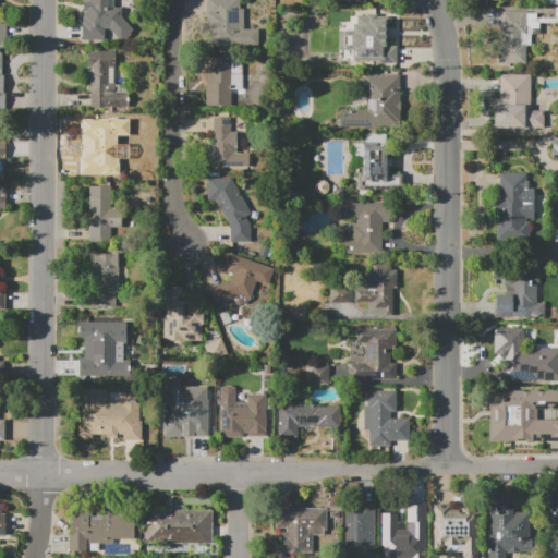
[(122,17),(133,29),(130,33),(131,34),(125,39),(124,38),(121,41),(109,28),(105,28),(105,40),(82,40),(82,16),(84,16),(84,12),(83,12),(83,1),(86,1),(86,0),(114,0),(114,8),(122,8),(122,17)]
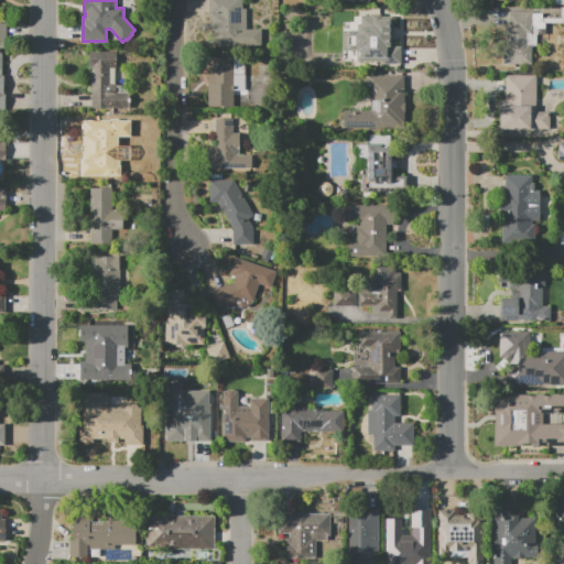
[(261,30),(261,45),(212,45),(212,29),(209,29),(210,11),(208,11),(208,0),(242,0),(242,9),(251,9),(251,29),(261,30)]
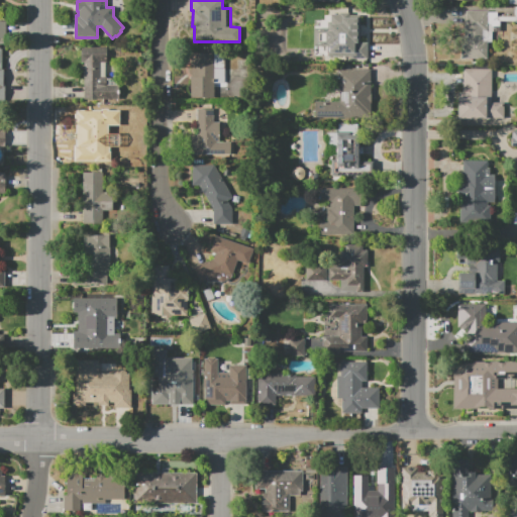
[(497,12),(497,16),(515,16),(515,6),(516,6),(516,22),(515,22),(515,21),(500,21),(500,26),(493,26),(493,31),(492,31),(492,42),(487,42),(487,59),(461,59),(460,25),(467,25),(467,11),(488,11),(488,12),(497,12)]
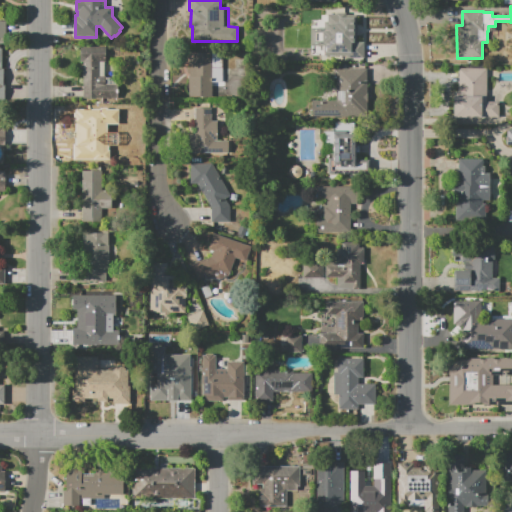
[(352,37),(367,42),(362,58),(352,55),(352,59),(326,59),(326,37),(316,37),(316,18),(352,18),(352,37)]
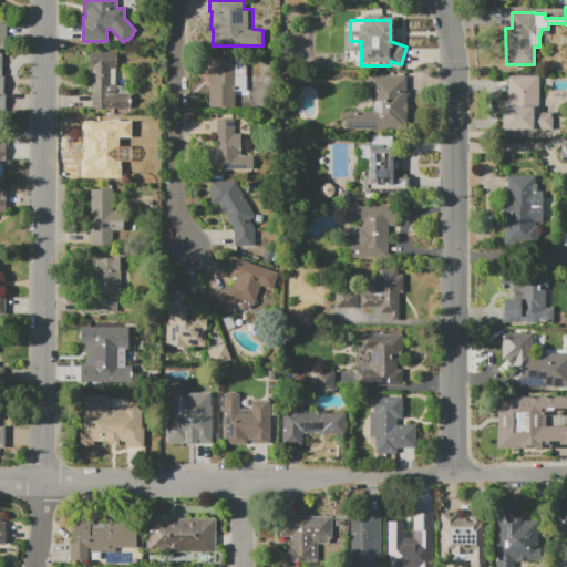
[(92,109),(92,84),(91,84),(91,78),(92,78),(92,68),(89,68),(89,52),(116,52),(116,93),(129,94),(129,109),(92,109)]
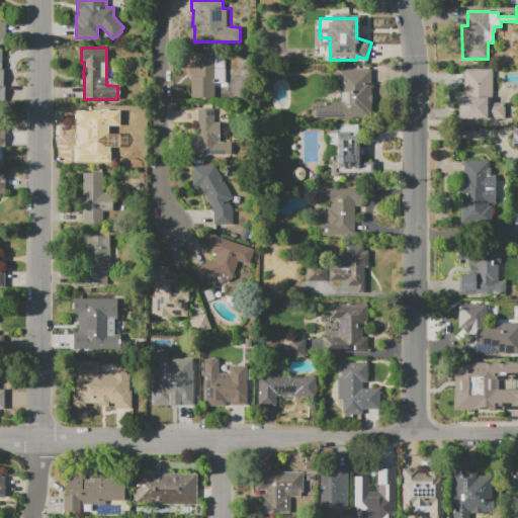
[(191,98),(191,53),(227,53),(227,87),(214,87),(214,99),(191,98)]
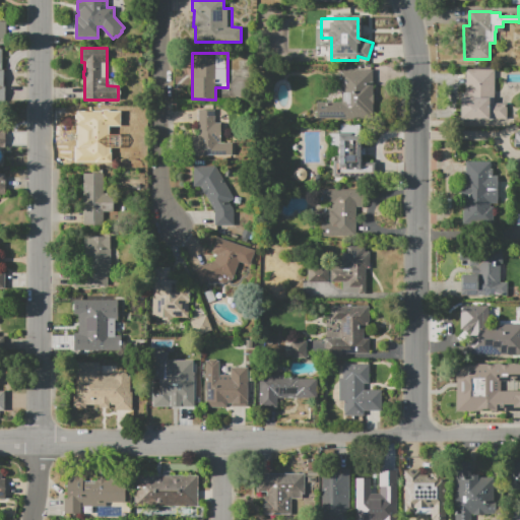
[(465,69),(494,69),(494,104),(506,103),(506,119),(461,119),(461,98),(465,98),(465,69)]
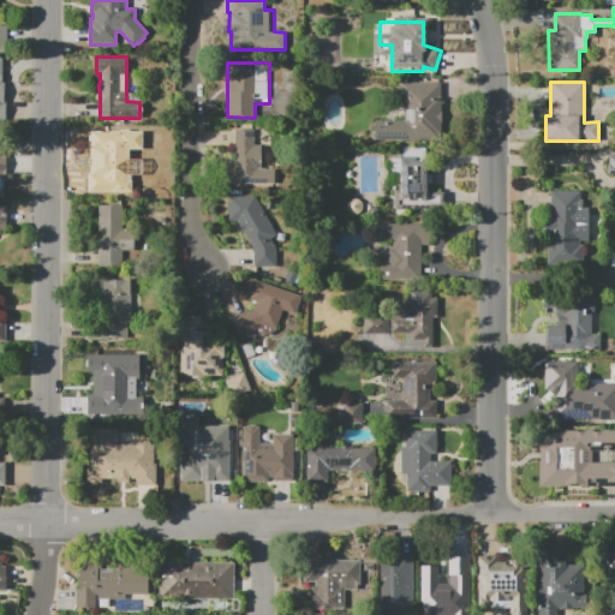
[(404,83),(441,83),(440,135),(430,135),(430,139),(375,139),(375,120),(404,120),(404,83)]
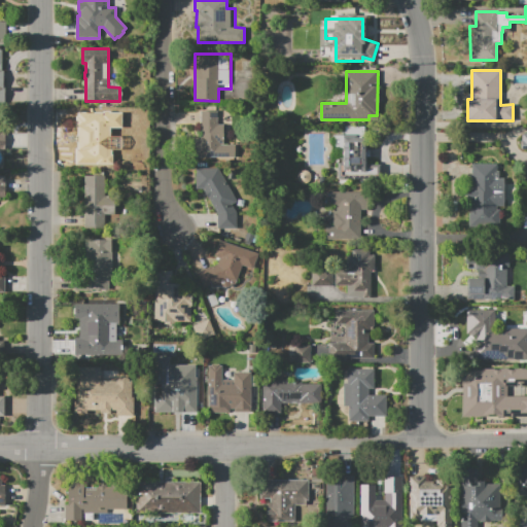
[(195,159),(195,138),(200,138),(200,111),(218,111),(218,125),(223,125),(223,135),(220,135),(220,145),(236,145),(236,159),(195,159)]
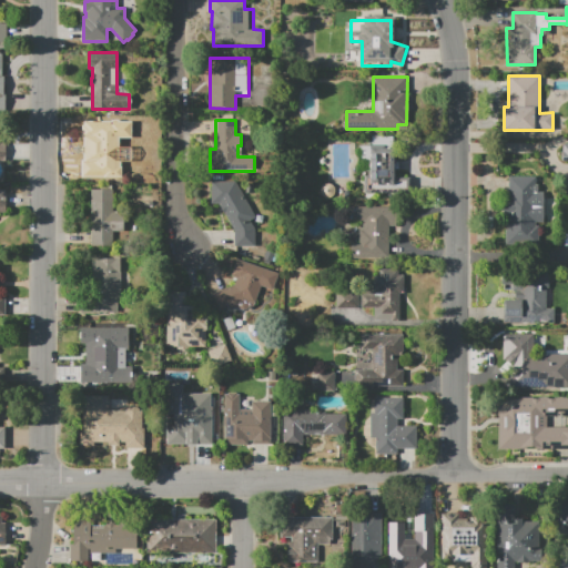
[(81,121),(120,121),(119,148),(122,148),(122,158),(121,158),(121,178),(81,176),(81,160),(88,160),(88,141),(81,141),(81,121)]
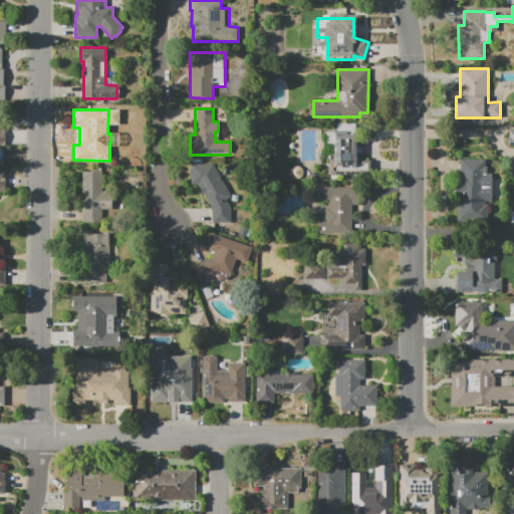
[(329,159),(333,159),(333,134),(357,134),(357,162),(368,162),(368,175),(329,175),(329,159)]
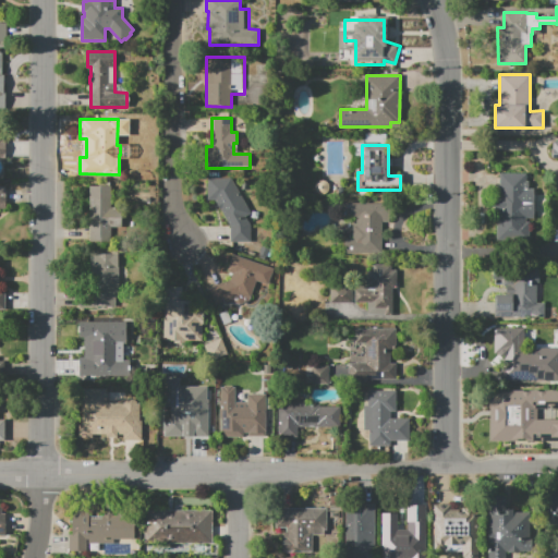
[(499,173),(525,173),(526,181),(528,181),(528,189),(533,189),(534,219),(526,219),(526,221),(530,221),(530,240),(497,240),(497,210),(495,210),(495,197),(499,197),(499,173)]
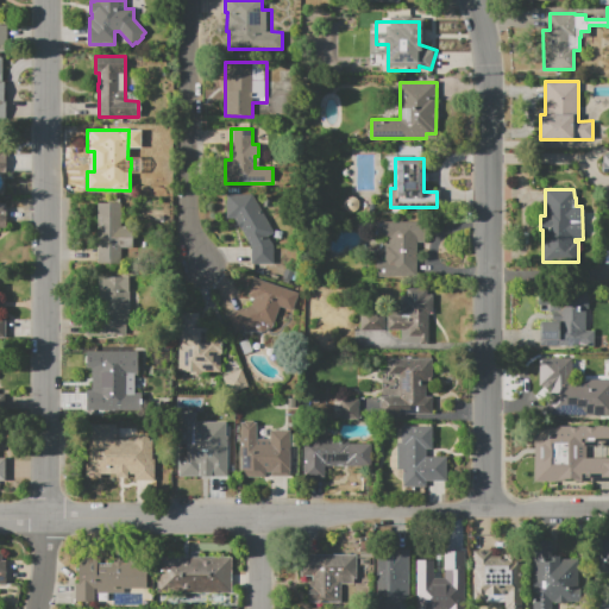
[(268,236),(274,246),(274,264),(251,264),(251,246),(234,219),(226,219),(227,194),(252,194),(274,232),(268,236)]
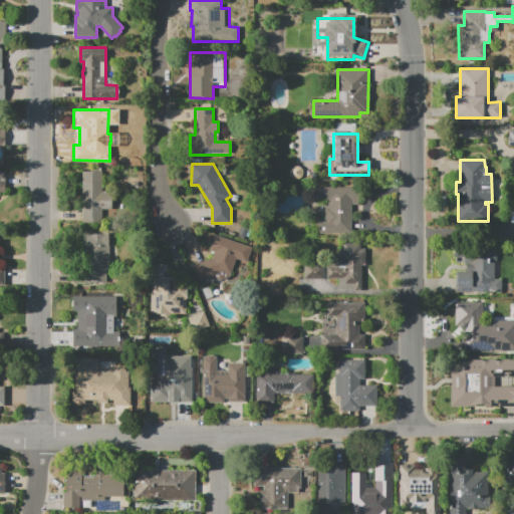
[(82,172),(102,172),(102,191),(111,191),(111,209),(102,209),(102,222),(82,222),(82,172)]
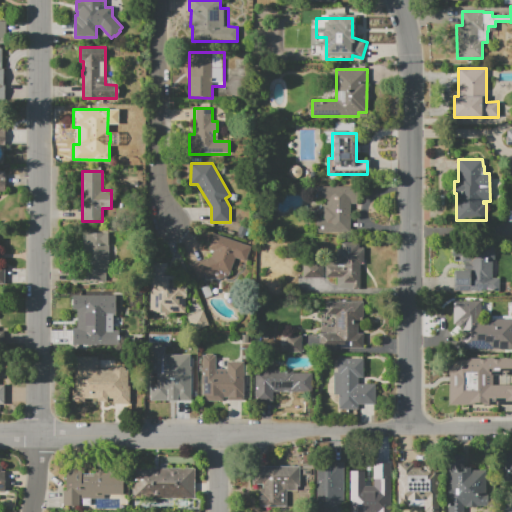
[(349,233),(316,233),(316,218),(323,218),(323,207),(327,207),(327,199),(311,199),(311,186),(355,187),(355,204),(350,204),(349,233)]
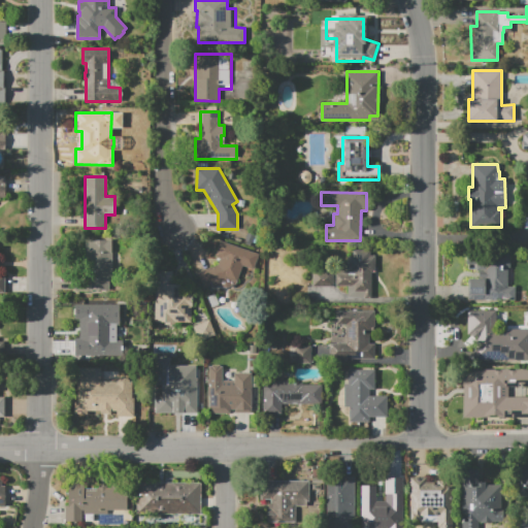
[(86,239),(112,239),(111,278),(109,278),(108,291),(75,290),(75,277),(90,277),(91,263),(85,262),(86,239)]
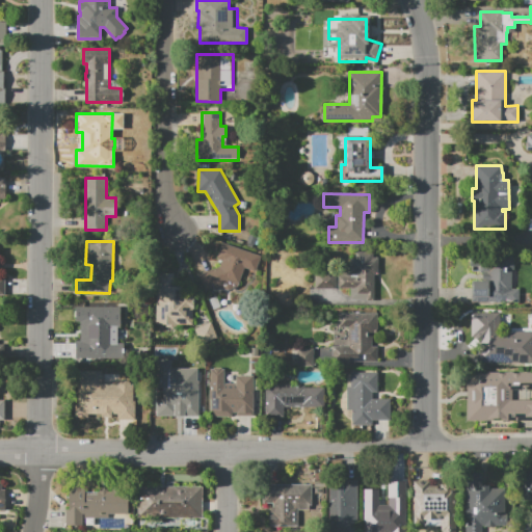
[(227,276),(211,283),(214,289),(206,292),(200,274),(219,267),(221,261),(216,259),(222,243),(261,257),(255,272),(244,268),(240,282),(227,276)]
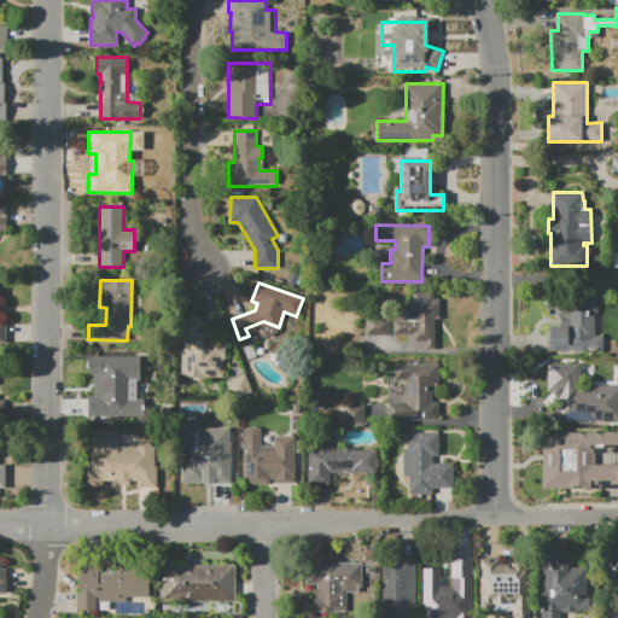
[(433,293),(433,299),(437,298),(438,319),(433,319),(435,349),(407,350),(407,336),(394,336),(392,316),(407,316),(406,301),(413,301),(413,293),(433,293)]
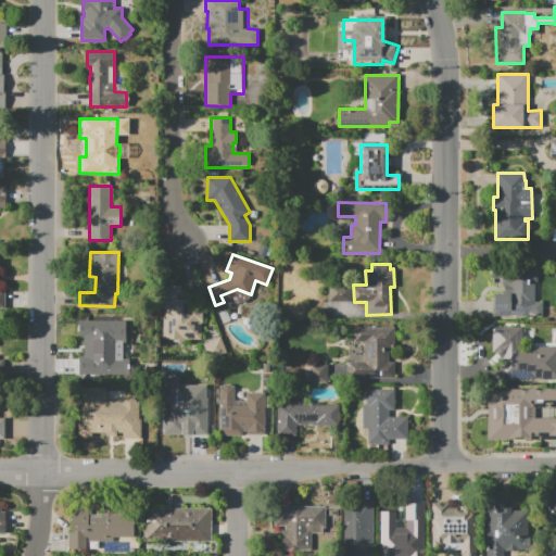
[(493,316),(493,293),(504,293),(504,286),(502,286),(502,264),(536,264),(536,281),(534,281),(534,302),(542,302),(542,316),(493,316)]
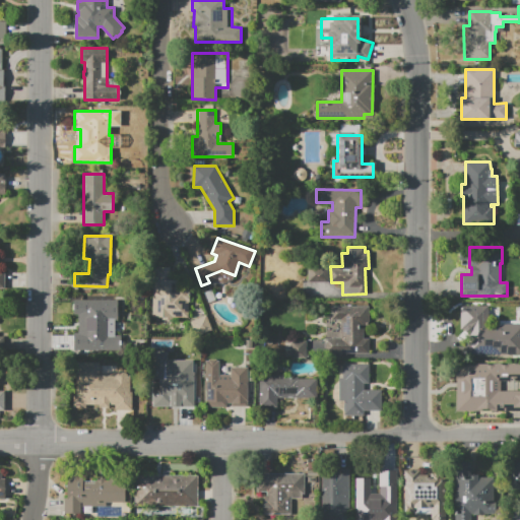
[(328,266),(328,281),(308,281),(308,267),(328,266)]
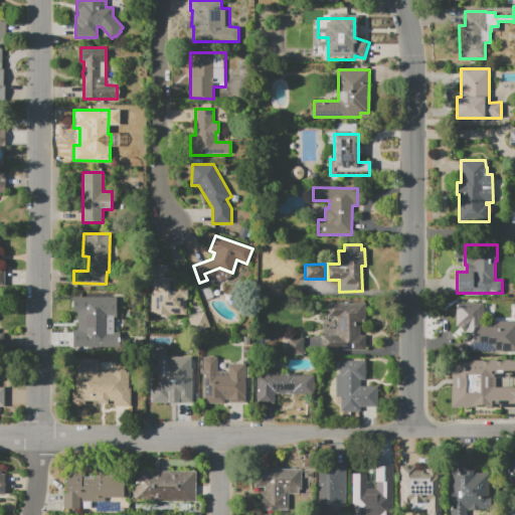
[(151,314),(152,265),(168,265),(168,278),(186,278),(186,286),(188,286),(188,300),(186,300),(186,315),(151,314)]
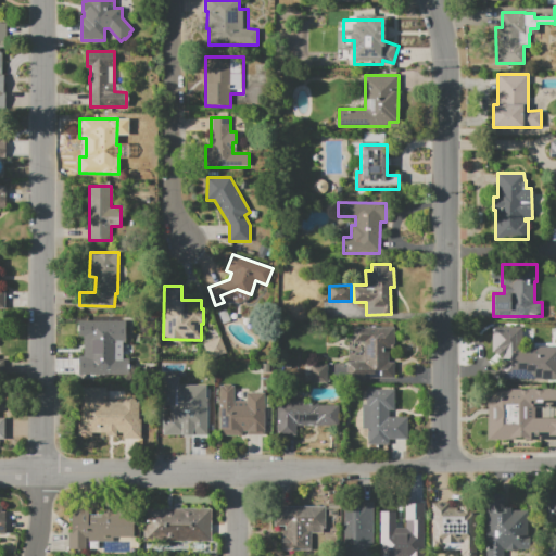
[(84,319),(115,319),(115,353),(108,353),(108,362),(101,362),(101,376),(81,376),(81,358),(86,358),(86,343),(84,343),(84,319)]
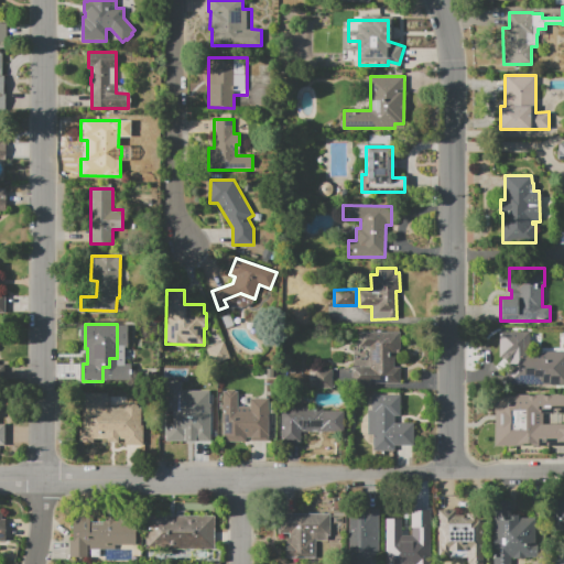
[(400,383),(351,383),(353,367),(369,367),(369,347),(358,347),(359,332),(400,333),(400,351),(394,351),(394,367),(400,367),(400,383)]
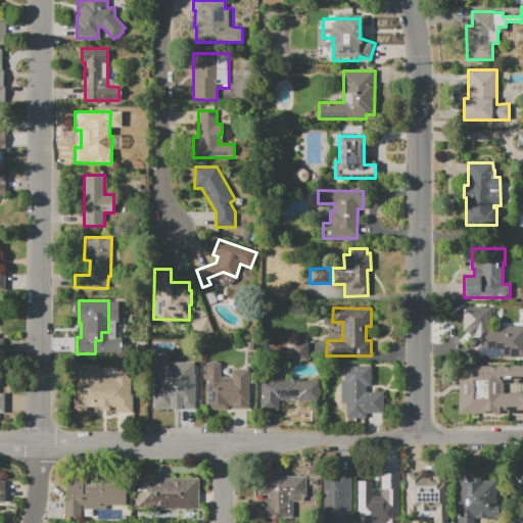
[(470,352),(470,333),(464,333),(464,307),(490,307),(490,321),(487,321),(487,328),(505,328),(505,326),(522,326),(522,357),(474,357),(472,359),(467,354),(470,352)]
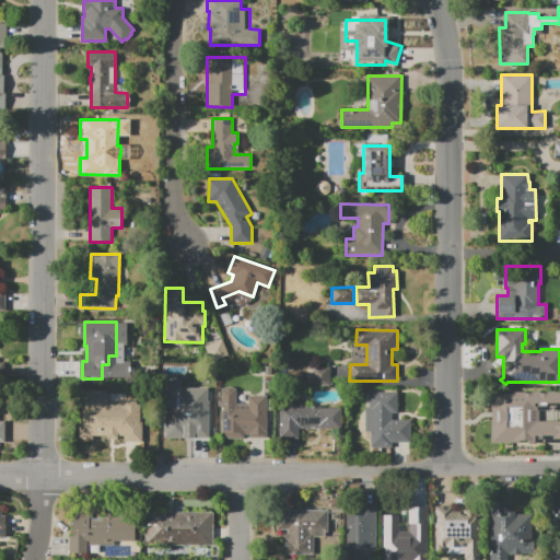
[(328,385),(329,366),(306,365),(305,384),(328,385)]
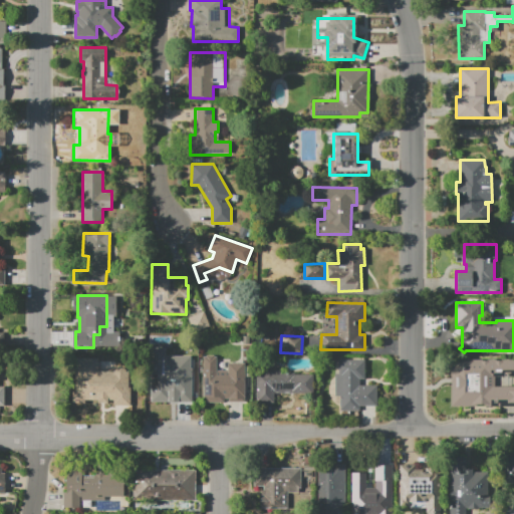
[(76,357),(97,357),(97,371),(113,371),(113,370),(117,366),(122,366),(125,370),(125,371),(129,371),(127,390),(130,390),(130,405),(113,405),(113,401),(107,401),(107,404),(97,404),(97,401),(84,401),(84,404),(72,404),(72,391),(75,391),(76,357)]
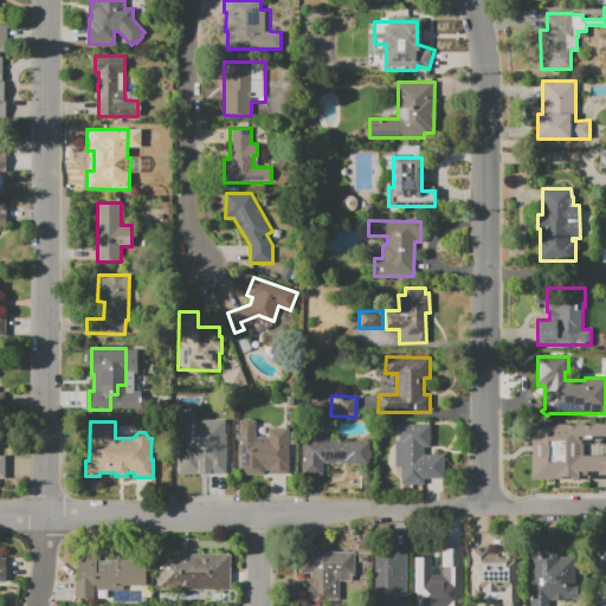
[(431,424),(430,447),(425,446),(425,455),(445,455),(445,478),(424,478),(424,484),(400,484),(400,468),(394,468),(394,440),(399,440),(399,424),(431,424)]
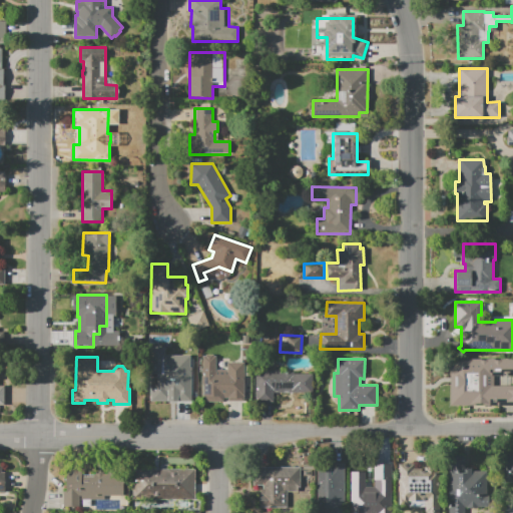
[(450,406),(450,359),(512,359),(512,376),(495,376),(495,386),(512,386),(512,404),(501,404),(501,406),(484,406),(484,404),(477,404),(477,406),(450,406)]
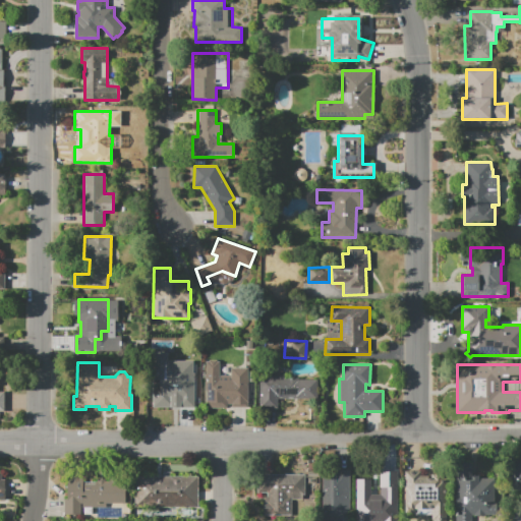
[(248,368),(247,407),(232,407),(232,404),(227,404),(227,407),(206,407),(207,378),(217,378),(217,375),(230,375),(230,367),(248,368)]
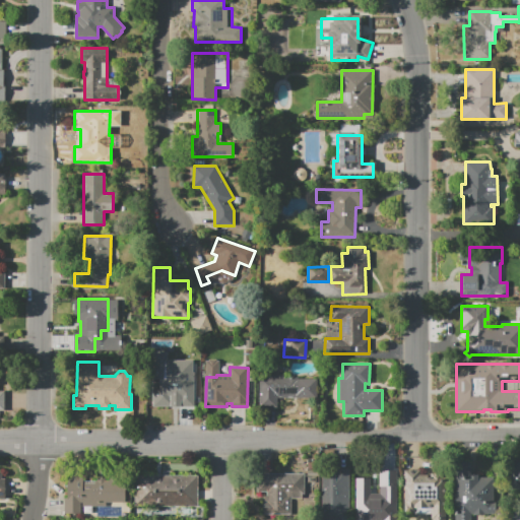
[(194,372),(194,405),(172,405),(172,406),(152,406),(152,379),(172,379),(173,371),(194,372)]
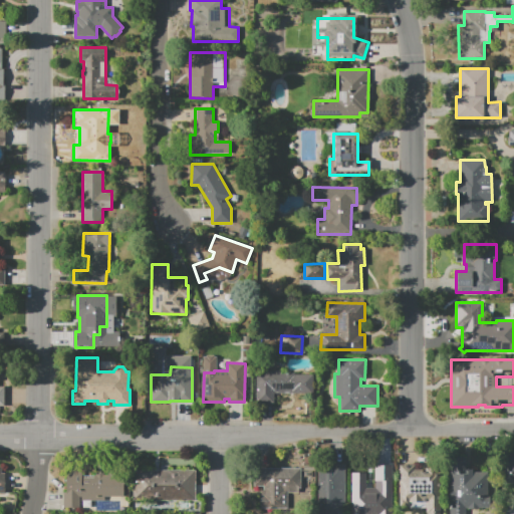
[(256,403),(257,370),(281,370),(281,373),(295,373),(295,374),(313,374),(313,395),(274,394),(274,404),(256,403)]
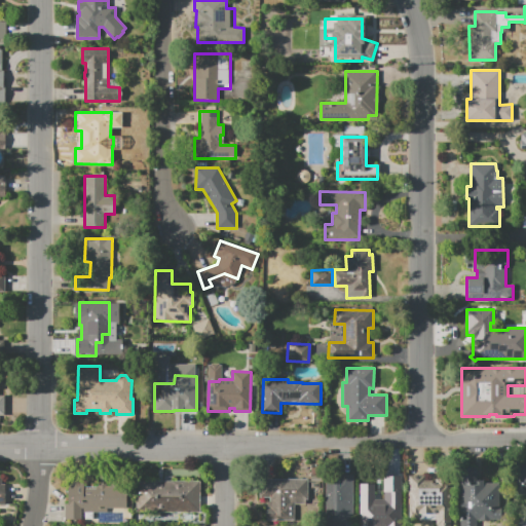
[(525,494),(518,494),(517,462),(525,461),(525,494)]
